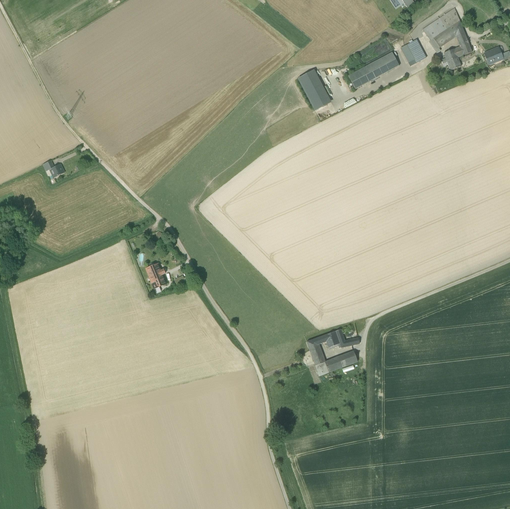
[(433,33),(435,36),(461,19),(456,6),(424,27),(430,35),(433,33)]
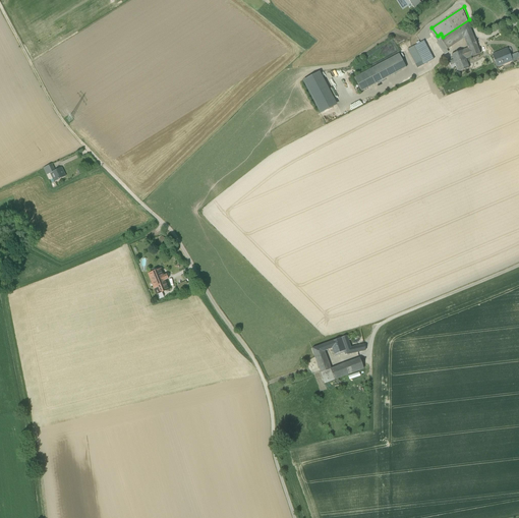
[(477,38),(469,19),(443,37),(440,39),(439,40),(447,52),(450,49),(448,47),(449,46),(449,47),(465,36),(466,36),(468,41),(477,38)]
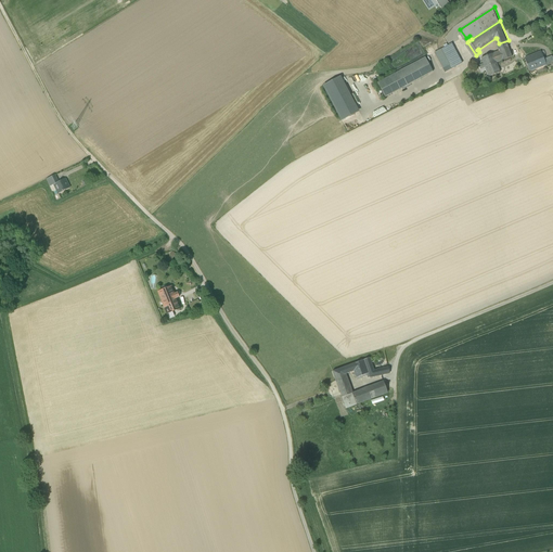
[(442,47),(446,52),(457,46),(453,40),(442,47)]
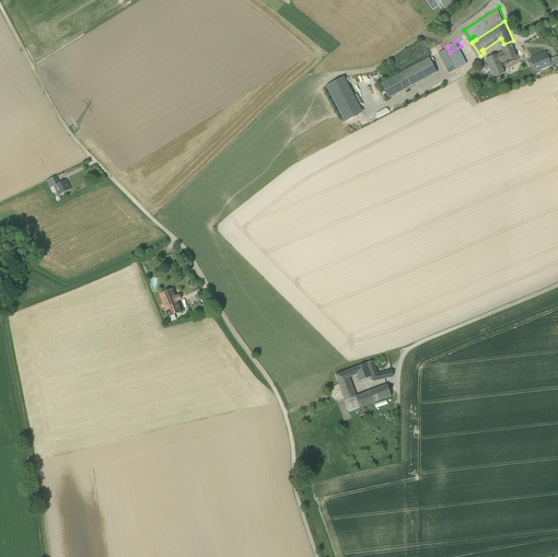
[(519,55),(514,45),(506,48),(487,56),(491,65),(502,60),(519,55)]
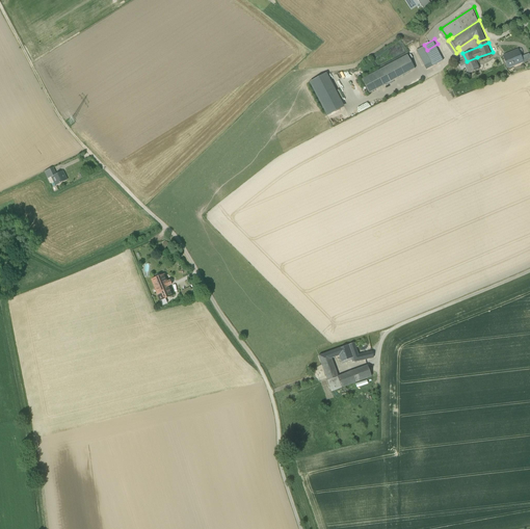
[(438,44),(427,50),(432,59),(434,63),(445,57),(438,44)]
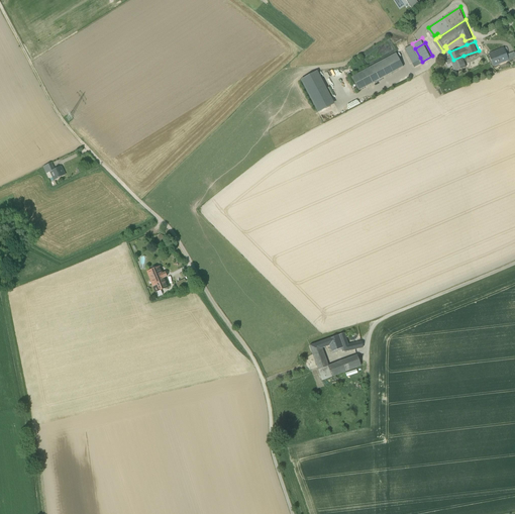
[(415,61),(420,58),(415,48),(412,43),(407,46),(415,61)]
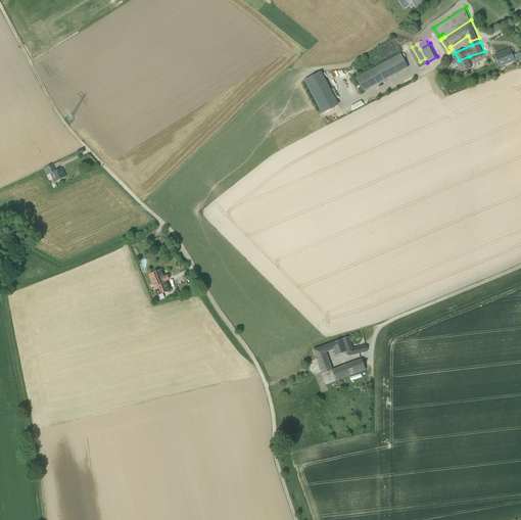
[(496,52),(502,64),(507,61),(506,60),(515,56),(514,53),(511,46),(496,52)]
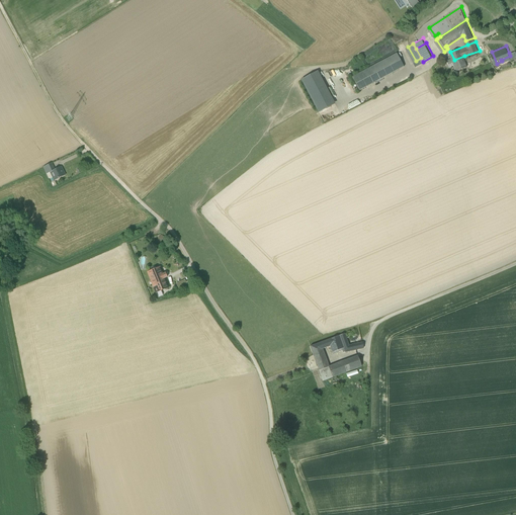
[(399,51),(371,65),(378,79),(406,65),(399,51)]
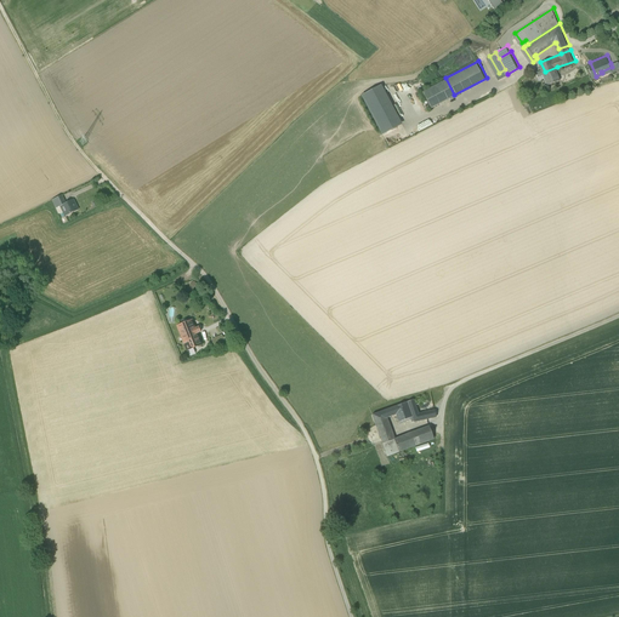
[(545,72),(549,83),(562,78),(557,67),(545,72)]
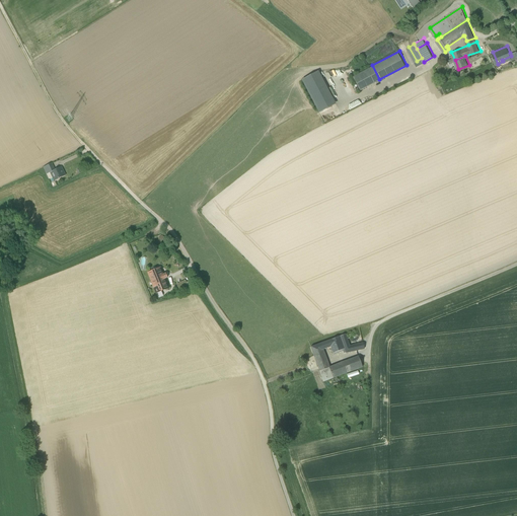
[(362,88),(379,79),(372,65),(355,75),(362,88)]
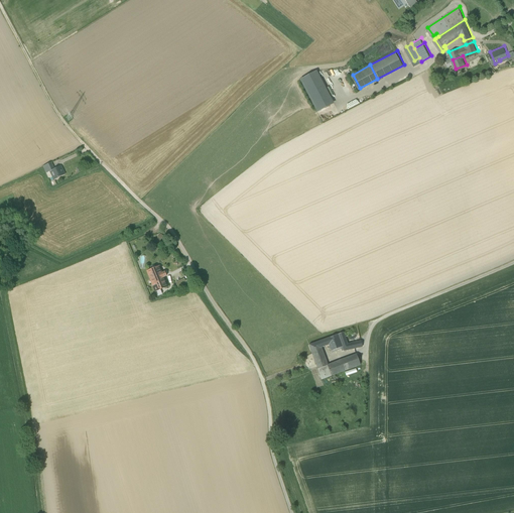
[(319,109),(336,101),(318,69),(302,77),(319,109)]
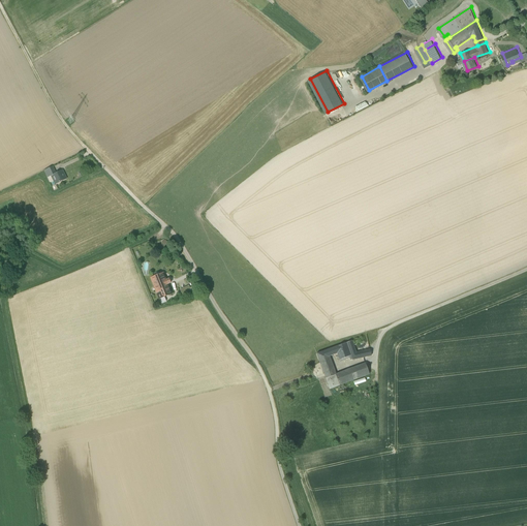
[(311,115),(289,124),(292,130),(314,120),(311,115)]
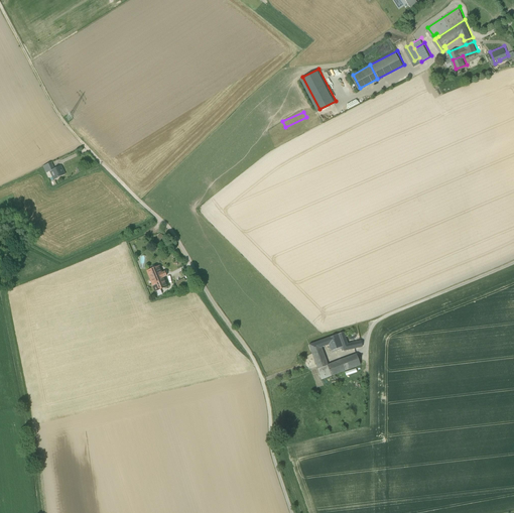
[(322,122),(317,116),(290,130),(293,136),(322,122)]
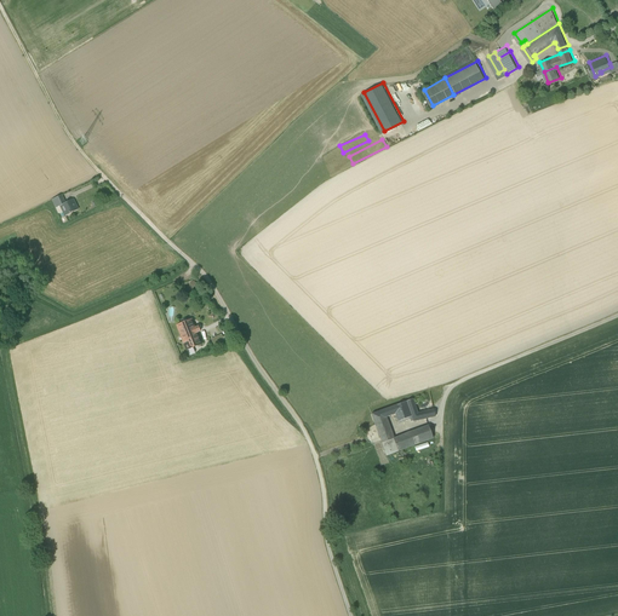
[(55,196),(58,205),(63,203),(63,202),(68,200),(64,191),(55,196)]
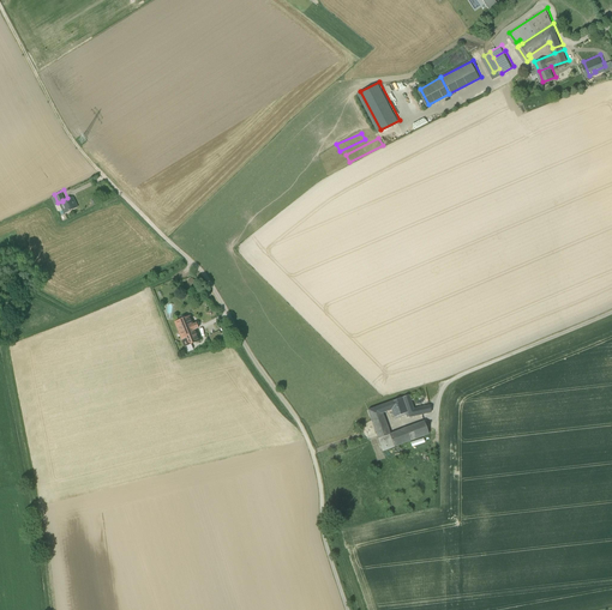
[(63,201),(66,211),(79,204),(75,194),(67,198),(63,200),(63,201)]
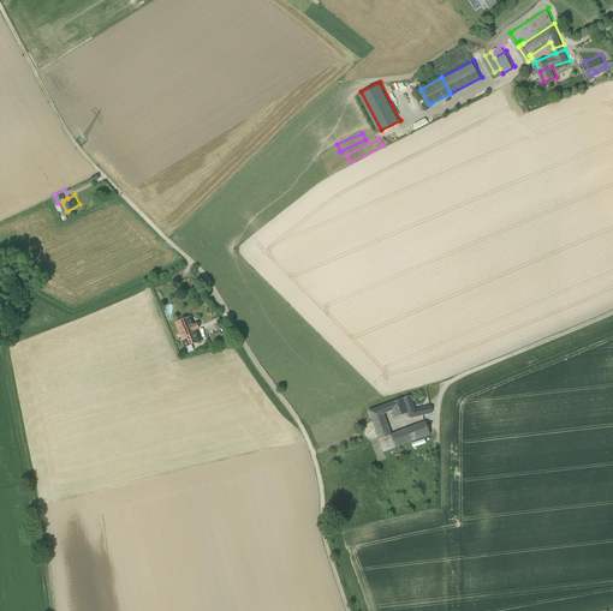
[(178,319),(188,343),(202,337),(197,327),(201,325),(198,321),(195,322),(192,315),(178,319)]
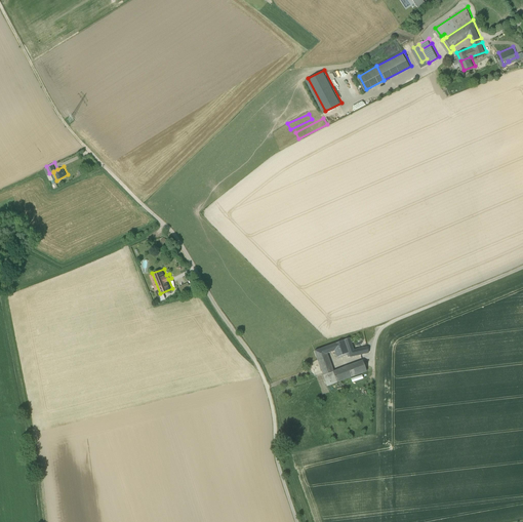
[(180,284),(183,290),(191,287),(188,281),(180,284)]
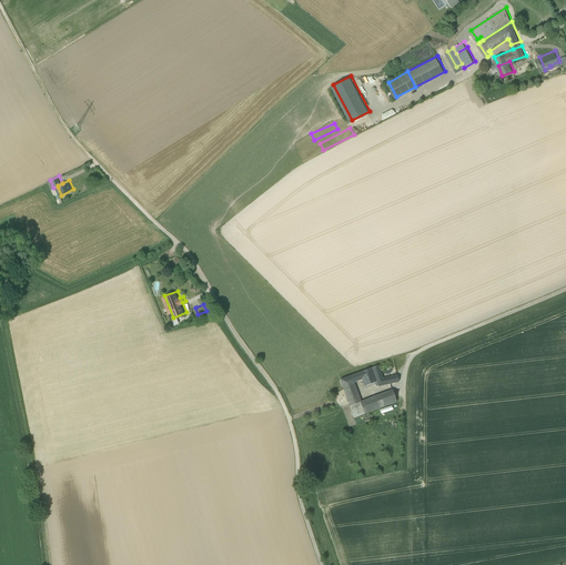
[(380,379),(381,383),(401,379),(400,373),(391,374),(384,375),(381,363),(372,366),(369,367),(374,381),(380,379)]
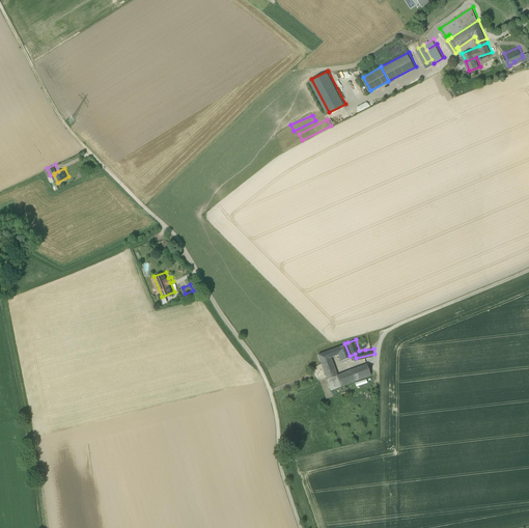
[(340,352),(342,359),(350,356),(344,343),(342,344),(331,349),(333,355),(340,352)]
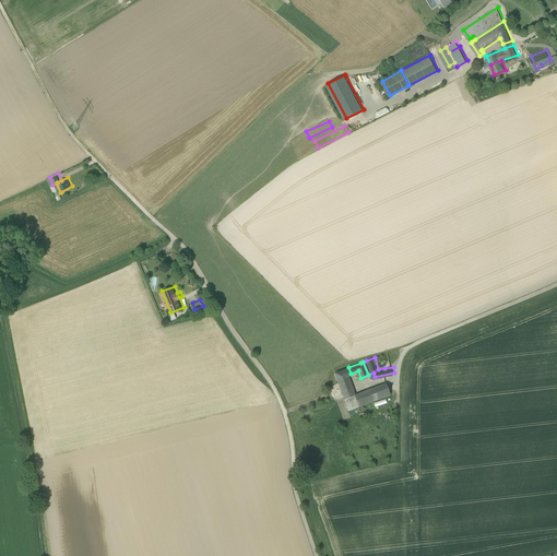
[(336,371),(343,388),(353,383),(350,374),(351,374),(348,367),(336,371)]
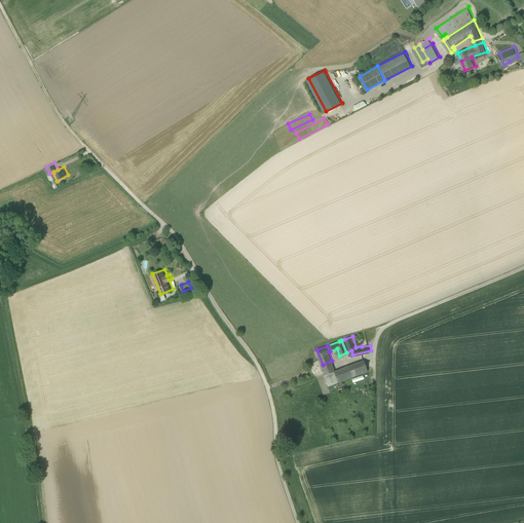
[(365,359),(335,370),(339,380),(369,369),(365,359)]
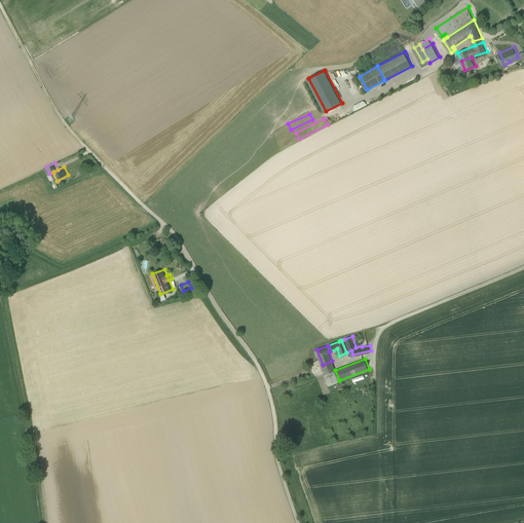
[(324,368),(326,374),(335,370),(334,365),(324,368)]
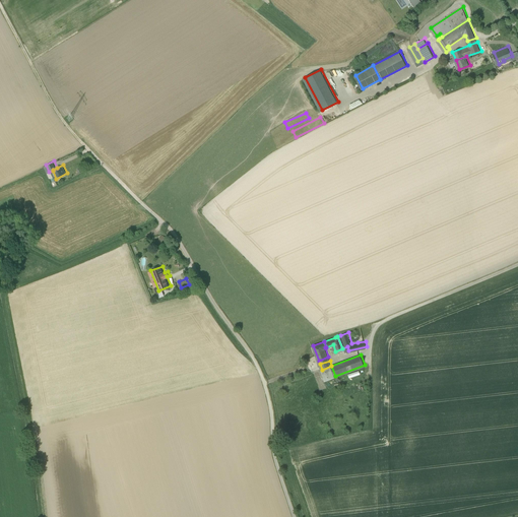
[(326,380),(335,376),(331,366),(322,370),(326,380)]
